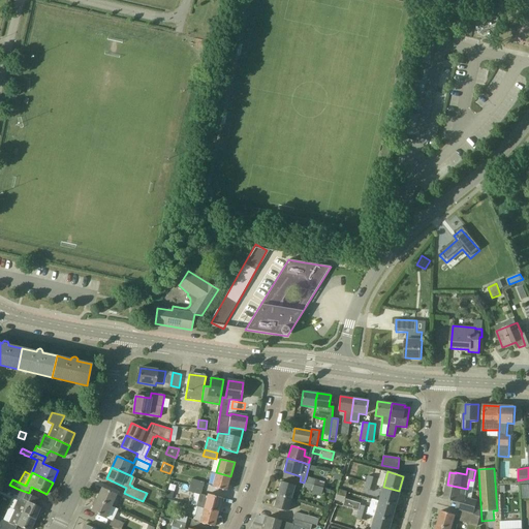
[(226,491),(230,476),(216,472),(212,487),(226,491)]
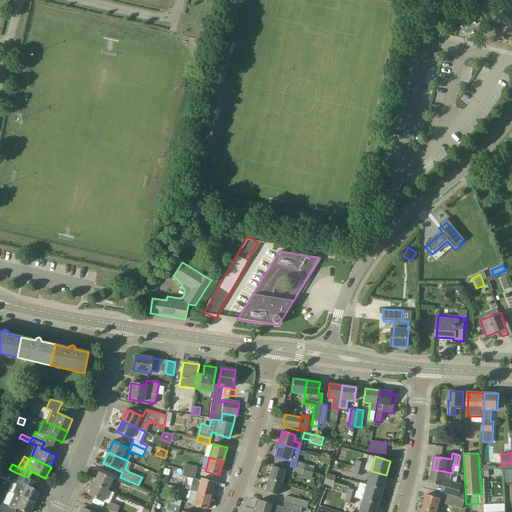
[(294,467),(312,472),(314,466),(296,461),(294,467)]
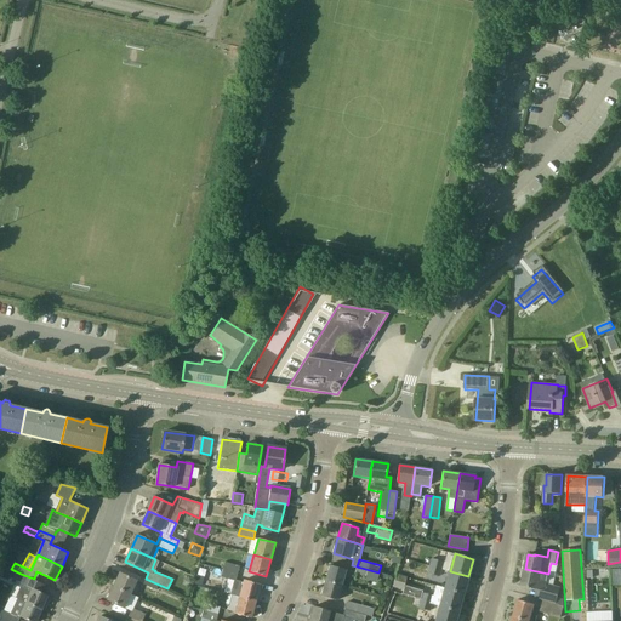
[(442,569),(444,563),(444,562),(433,559),(431,565),(442,569)]
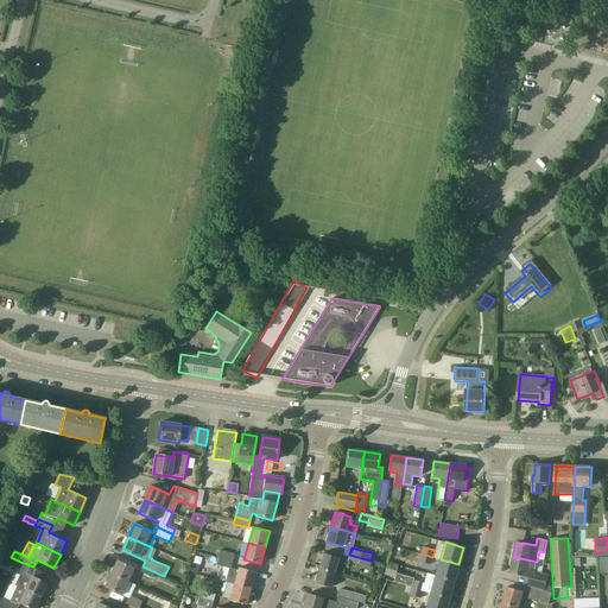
[(220,551),(217,558),(233,562),(234,555),(220,551)]
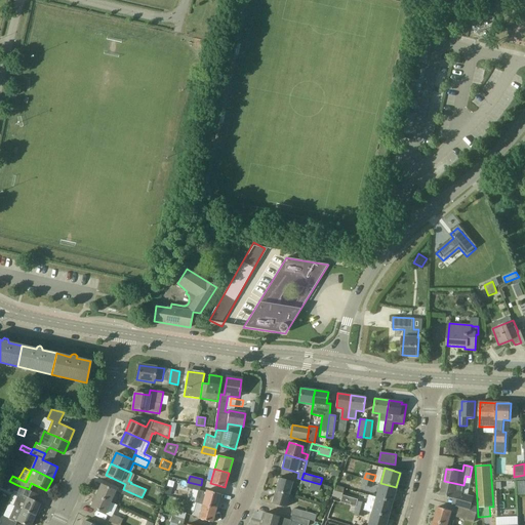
[(275,490),(289,494),(292,482),(279,478),(275,490)]
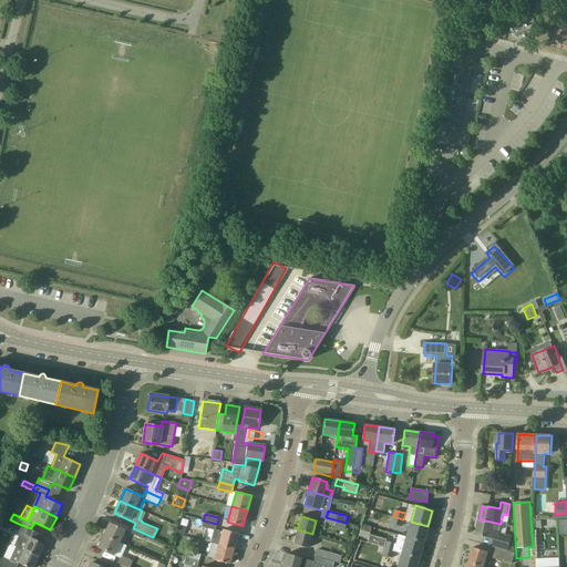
[(391,523),(401,526),(403,519),(393,516),(391,523)]
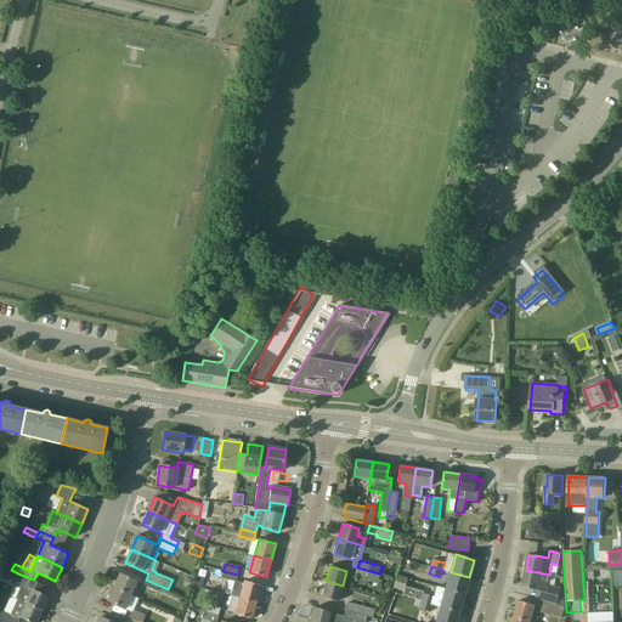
[(379,574),(357,567),(355,575),(366,578),(365,581),(377,584),(379,574)]
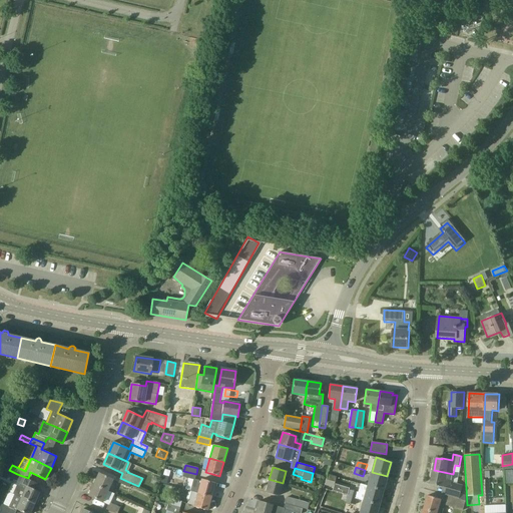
[(453,474),(434,470),(431,483),(437,484),(437,485),(447,487),(445,494),(448,495),(460,499),(463,488),(463,485),(457,483),(459,475),(453,474)]
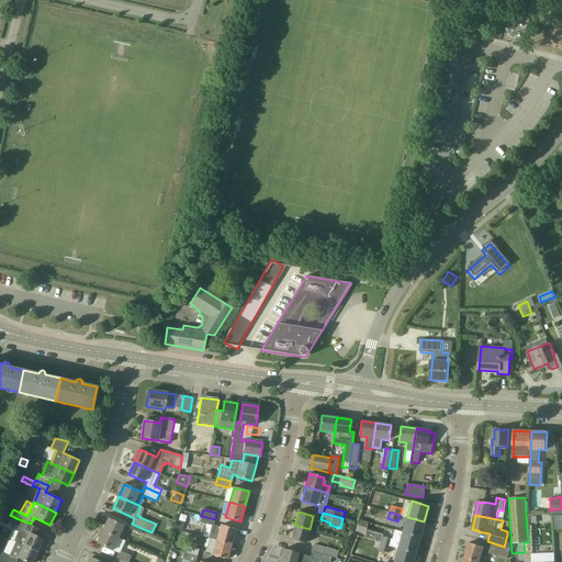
[(213,526),(215,519),(201,516),(200,523),(211,525),(213,526)]
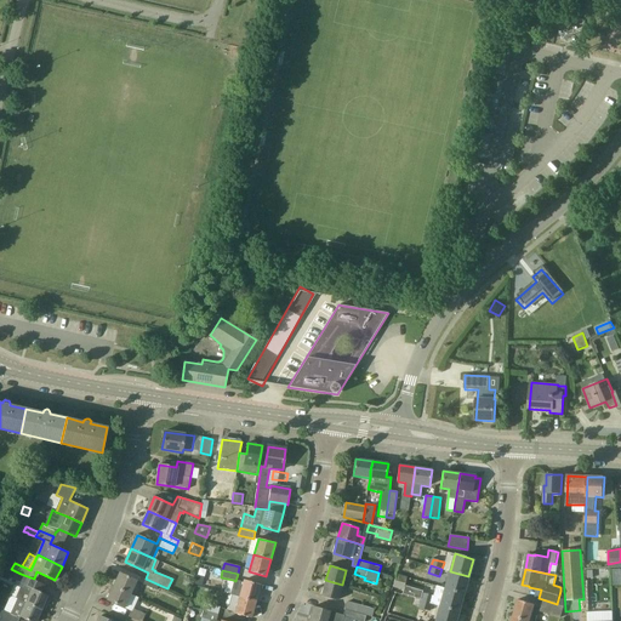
[(34,579),(21,574),(16,571),(12,577),(29,585),(27,590),(24,588),(20,599),(26,602),(43,610),(49,596),(43,593),(46,585),(34,579)]
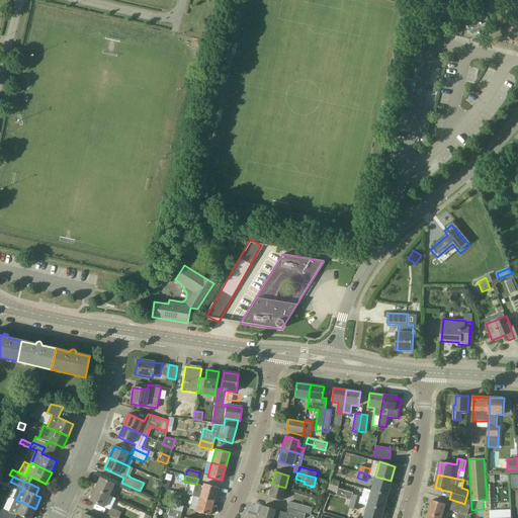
[(391,481),(375,477),(371,491),(386,495),(391,481)]
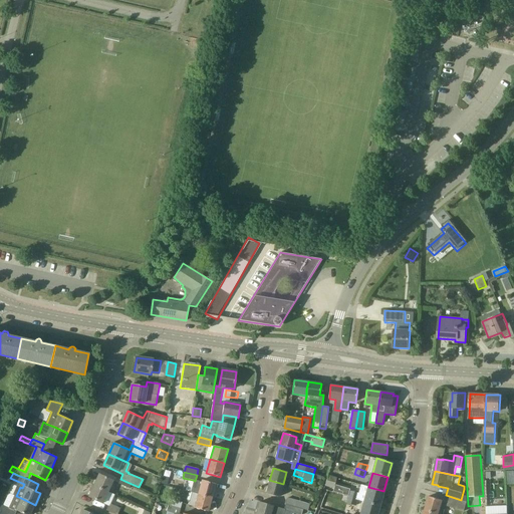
[(93,485),(108,492),(113,481),(99,474),(93,485)]
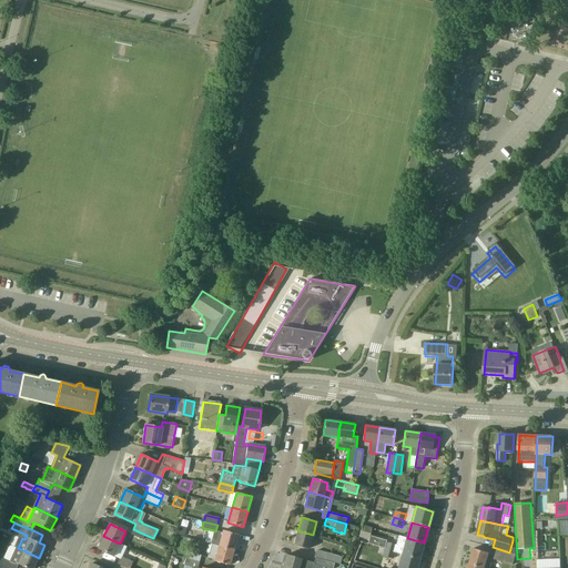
[(143,539),(145,535),(133,529),(131,535),(143,539)]
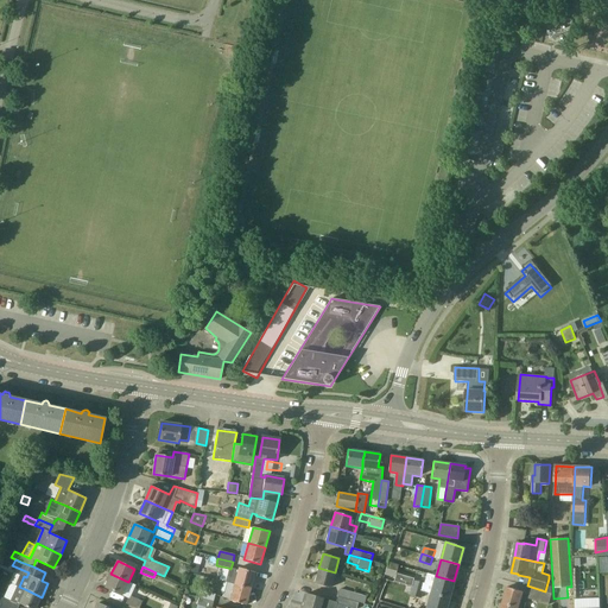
[(239,568),(238,571),(230,569),(228,568),(225,582),(227,582),(234,584),(251,589),(255,572),(239,568)]
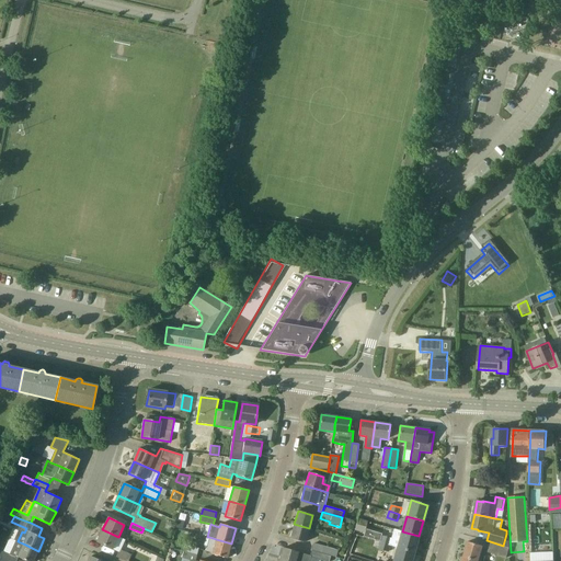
[(309,528),(294,524),(290,538),(305,542),(309,528)]
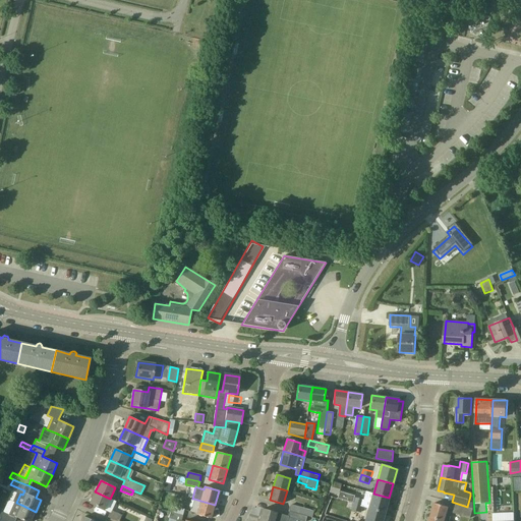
[(105,510),(110,499),(95,491),(90,504),(105,510)]
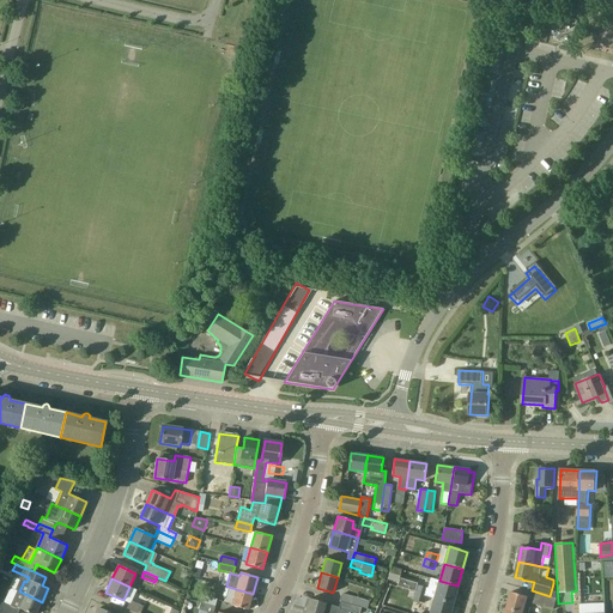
[(457,586),(439,581),(431,578),(429,589),(418,586),(416,593),(426,596),(435,599),(453,604),(457,586)]
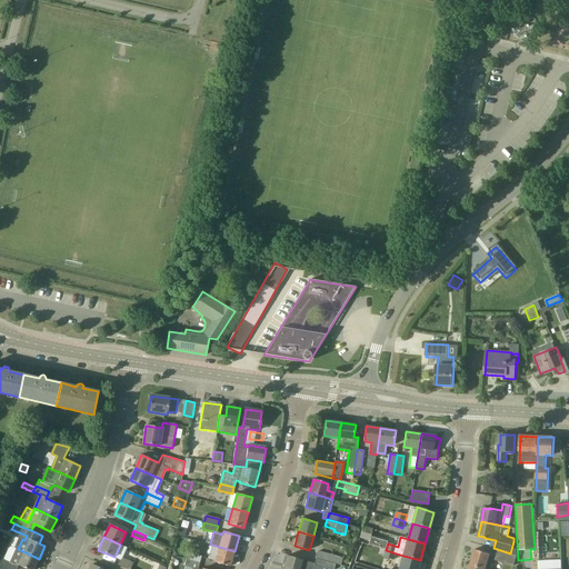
[(230,567),(235,551),(219,547),(212,545),(209,559),(216,561),(215,562),(230,567)]
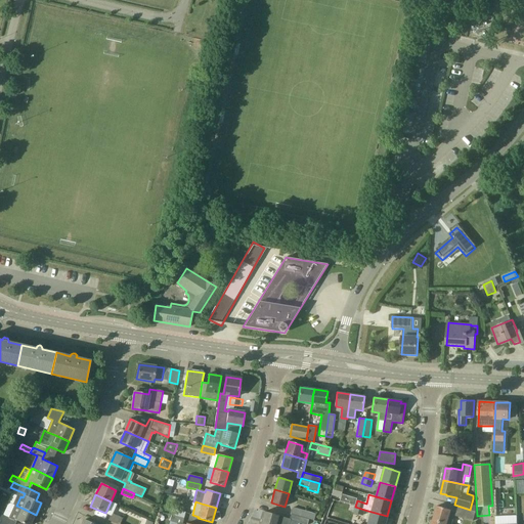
[(31,523),(35,517),(36,515),(22,508),(16,506),(15,505),(10,518),(0,513),(0,520),(1,520),(8,523),(11,523),(14,519),(25,523),(31,523)]
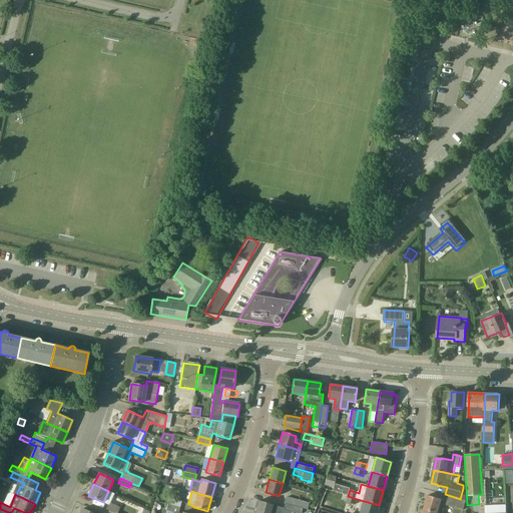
[(442,512),(445,505),(463,510),(465,500),(460,499),(448,495),(446,500),(443,499),(429,495),(425,509),(439,512),(442,512)]
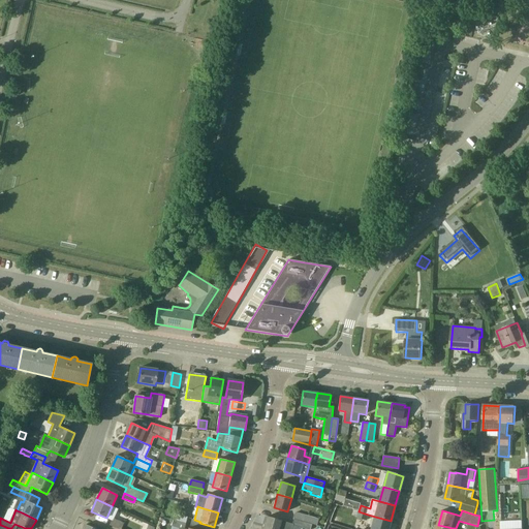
[(366,521),(368,515),(359,511),(356,518),(366,521)]
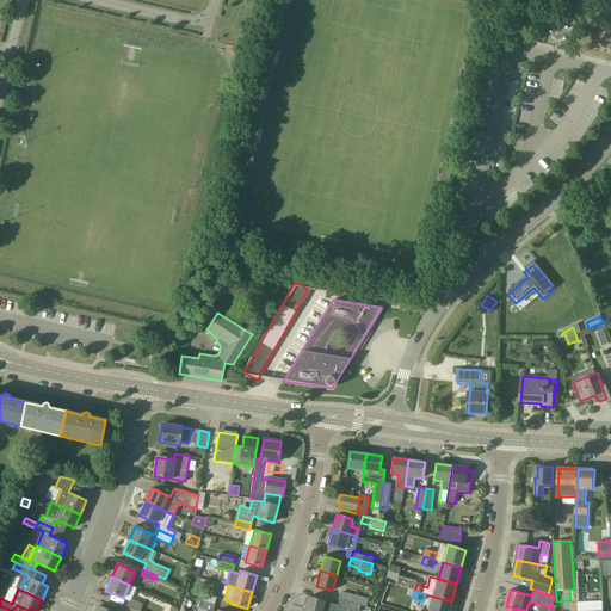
[(340,599),(362,605),(366,608),(369,600),(341,592),(340,599)]
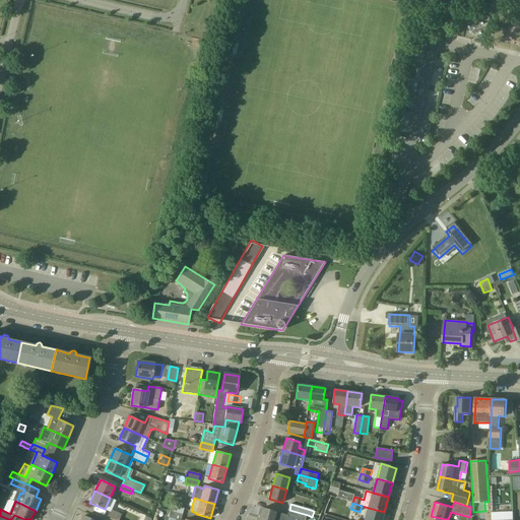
[(172,505),(171,510),(183,514),(185,508),(172,505)]
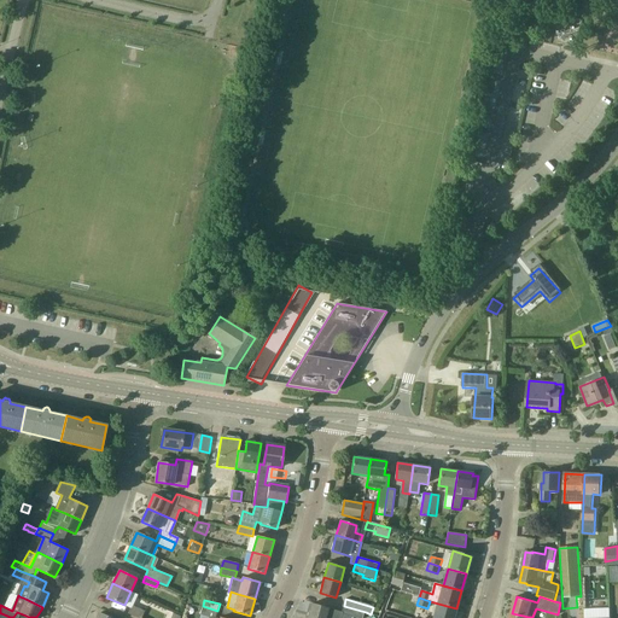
[(339,617),(342,613),(342,612),(328,608),(313,604),(308,617),(339,617)]
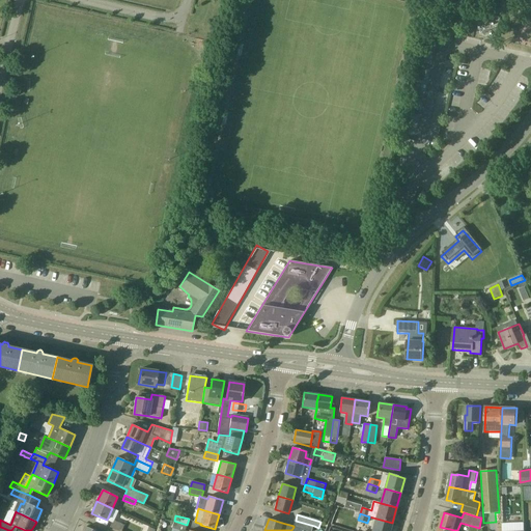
[(389,530),(392,523),(376,519),(372,530),(389,530)]
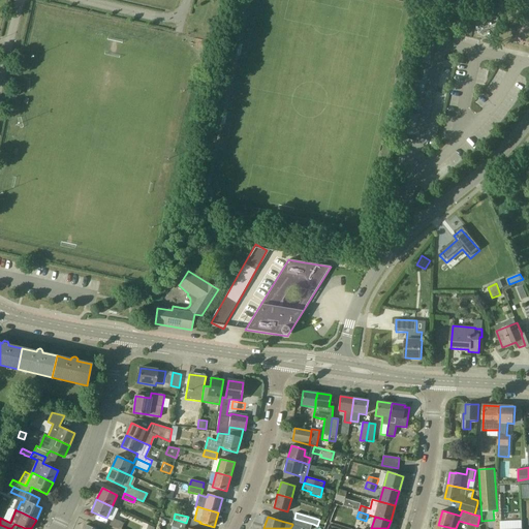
[(118,528),(121,528),(124,523),(113,518),(112,521),(110,525),(118,528)]
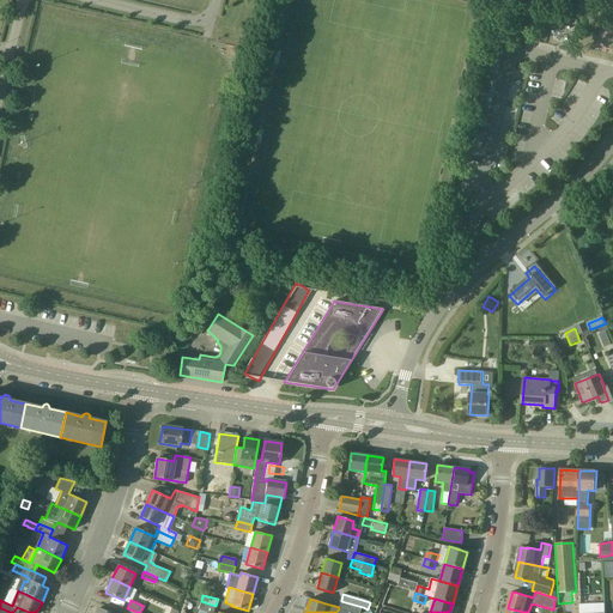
[(216,606),(201,601),(199,610),(207,612),(206,612),(222,612),(219,612),(218,612),(214,612),(216,606)]
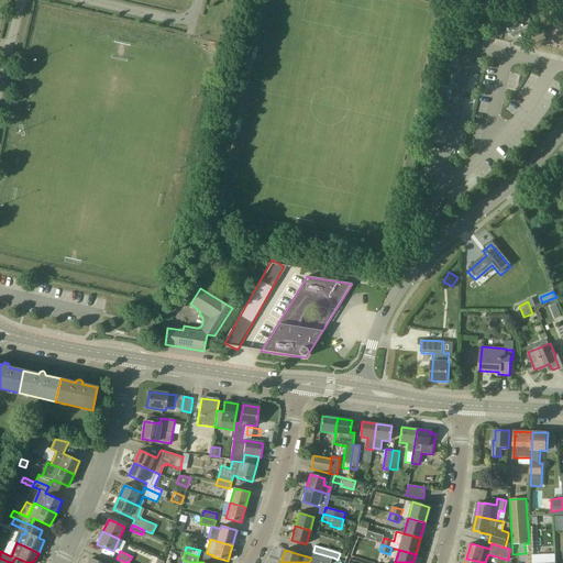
[(327,562),(331,562),(333,558),(313,552),(311,558),(311,559),(327,562)]
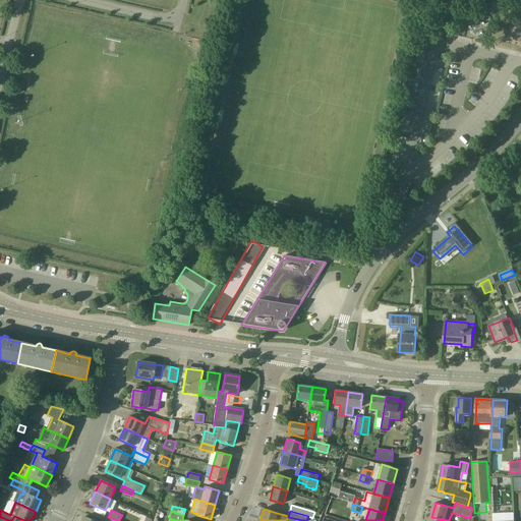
[(493,520),(497,520),(515,520),(514,512),(493,513),(493,520)]
